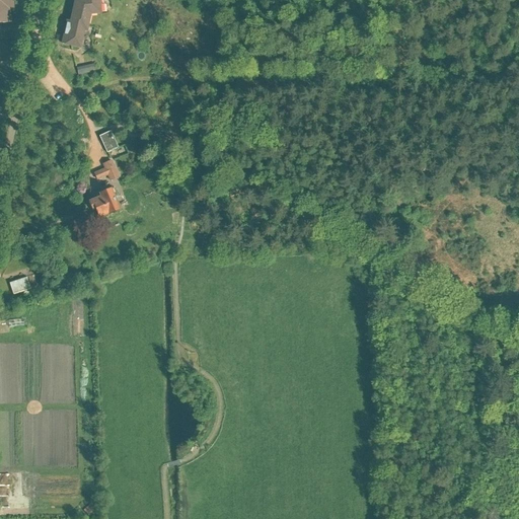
[(0,0),(0,23),(9,22),(8,10),(13,9),(11,0),(0,0)]
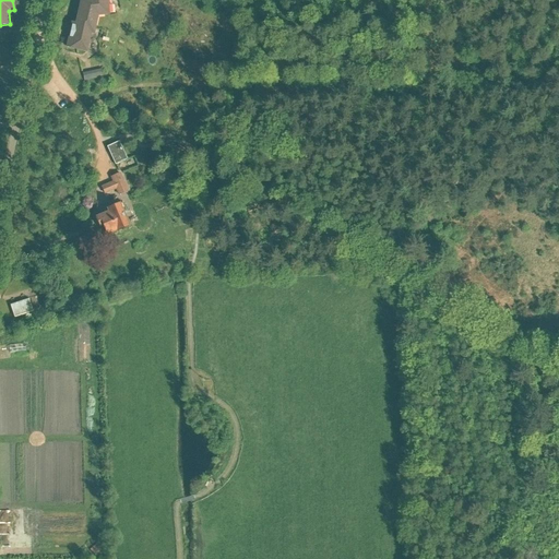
[(80,0),(75,23),(72,22),(66,47),(85,51),(85,48),(86,48),(90,33),(93,34),(97,15),(108,14),(107,4),(109,4),(108,0),(80,0)]
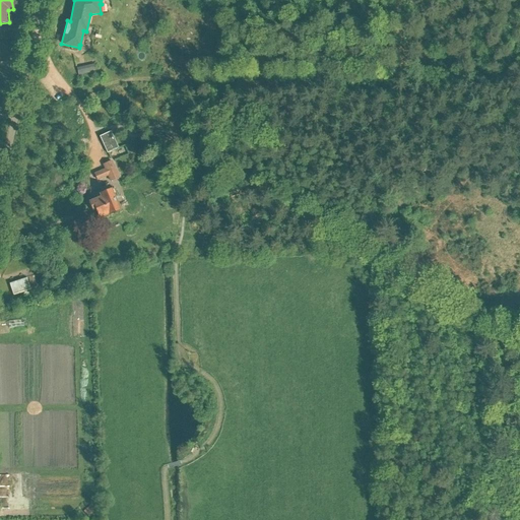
[(73,59),(59,63),(61,69),(75,64),(73,59)]
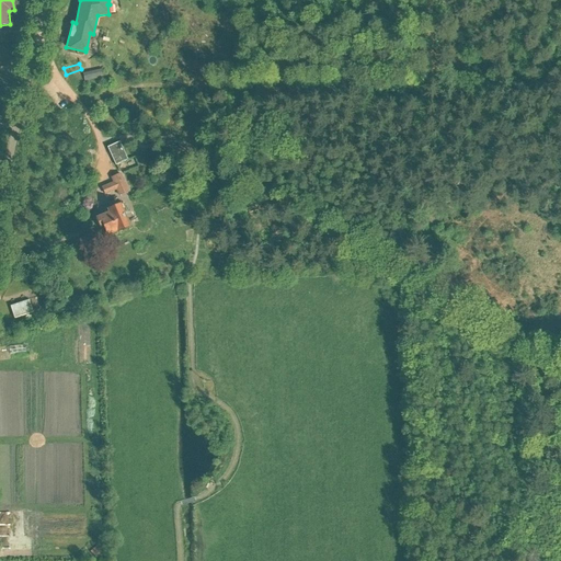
[(82,73),(84,81),(103,78),(102,70),(82,73)]
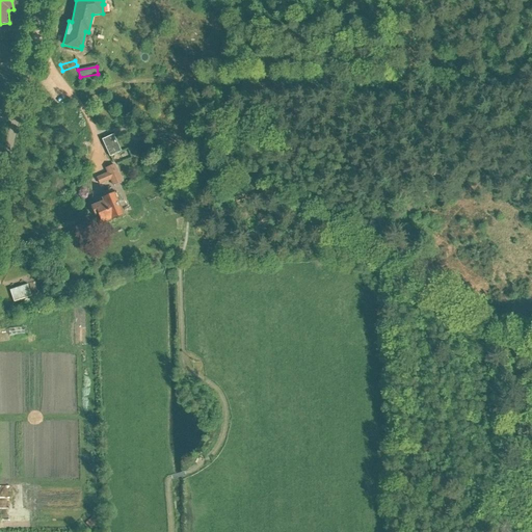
[(109,157),(121,152),(112,135),(102,139),(109,157)]
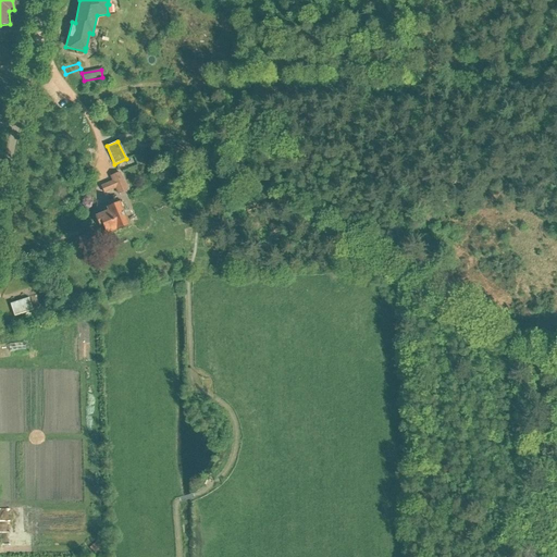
[(113,182),(101,186),(104,193),(115,188),(118,194),(126,190),(120,173),(111,176),(113,182)]
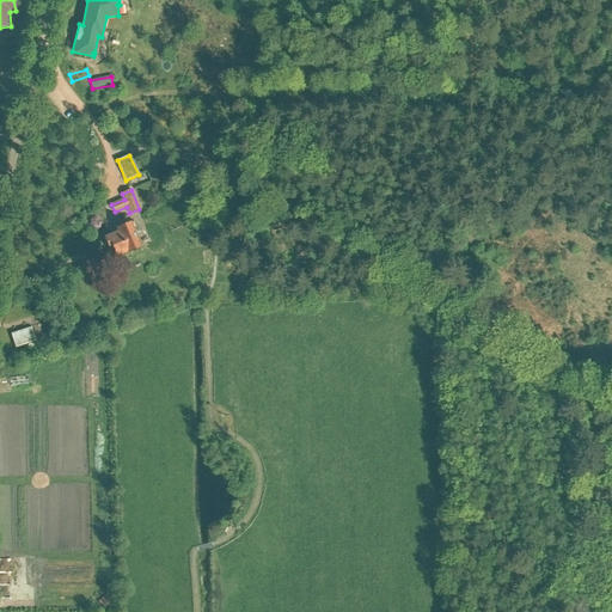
[(89,204),(93,212),(103,207),(99,200),(89,204)]
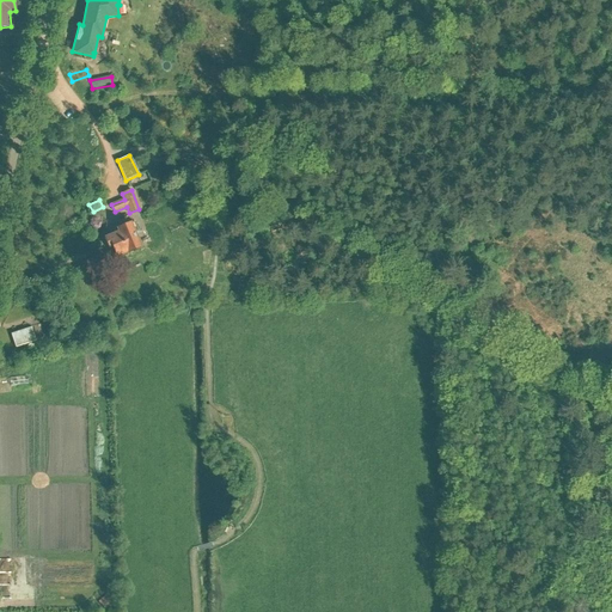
[(136,232),(136,231),(134,225),(132,225),(130,222),(117,228),(118,232),(104,238),(109,248),(111,246),(116,257),(126,254),(127,256),(141,249),(134,233),(136,232)]
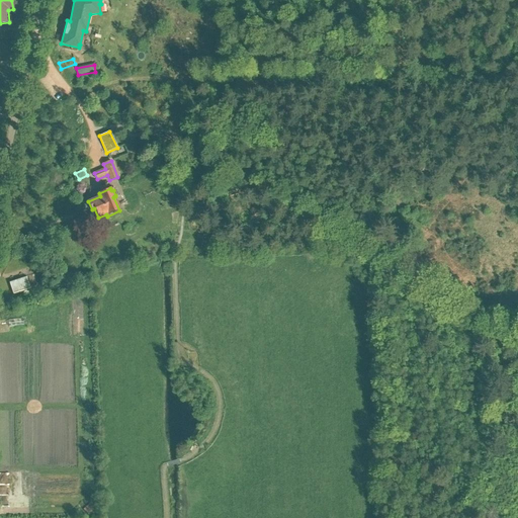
[(54,337),(63,337),(63,326),(55,326),(54,337)]
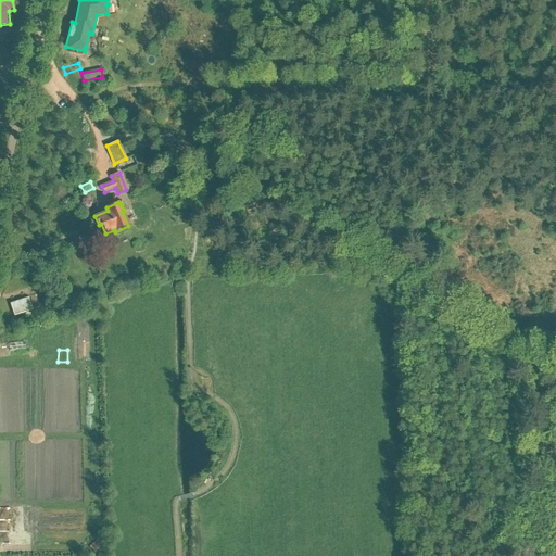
[(101,547),(96,541),(89,547),(95,553),(101,547)]
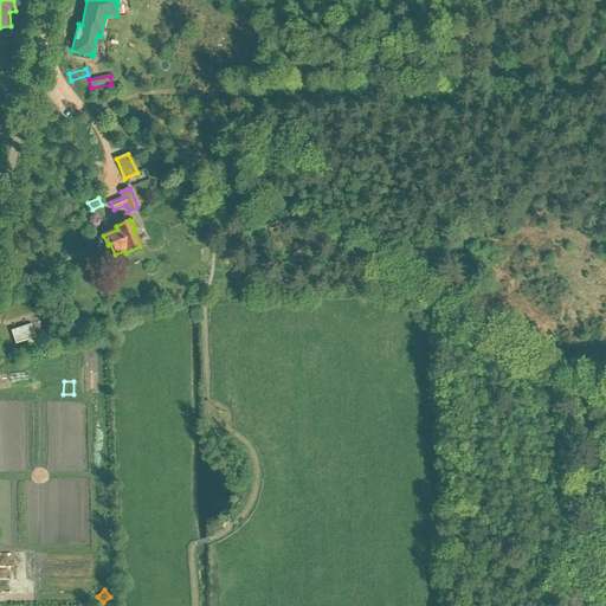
[(84,605),(91,599),(85,592),(77,598),(84,605)]
